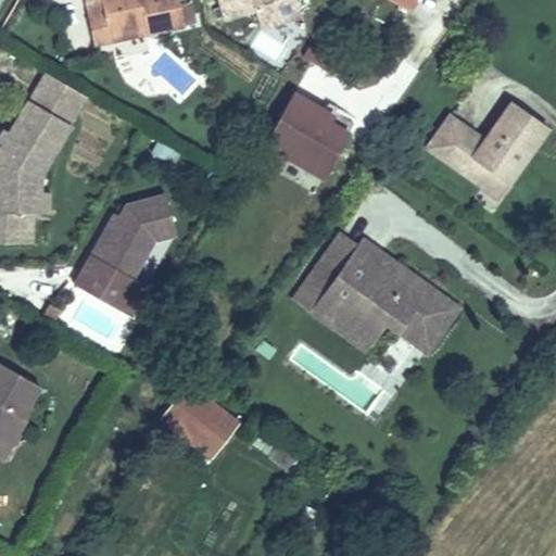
[(100,0),(84,0),(95,45),(146,34),(144,25),(109,34),(100,0)]
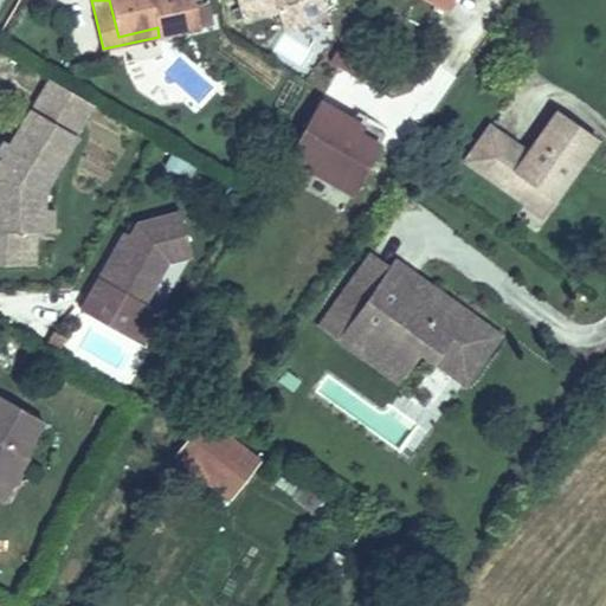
[(109,0),(118,37),(158,27),(159,37),(212,25),(207,1),(195,4),(194,0),(109,0)]
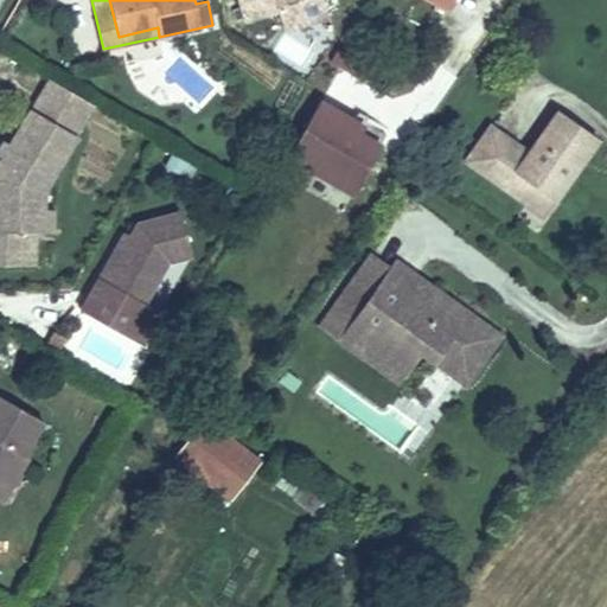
[(328,17),(323,0),(237,0),(244,20),(279,10),(285,30),(328,17)]
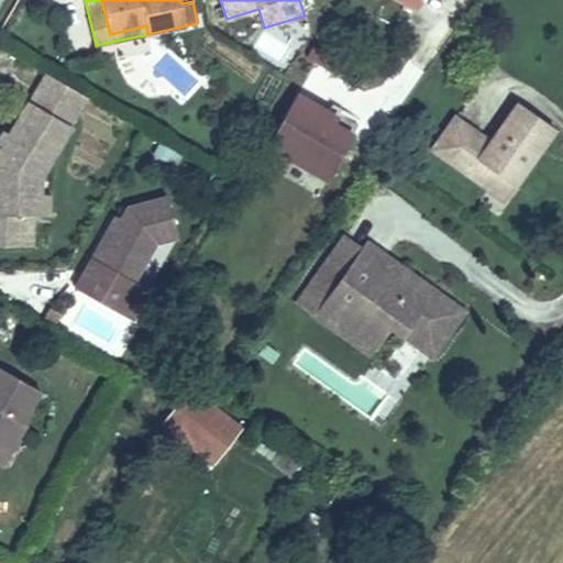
[(395,0),(411,10),(417,0),(395,0)]
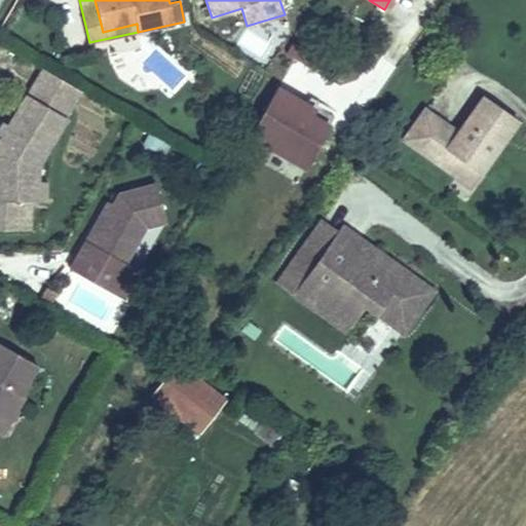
[(0,229),(29,230),(29,201),(29,200),(22,200),(22,184),(37,184),(37,181),(37,165),(66,117),(65,116),(80,90),(43,68),(28,95),(9,125),(8,126),(15,130),(10,139),(3,135),(2,137),(0,140),(0,229)]
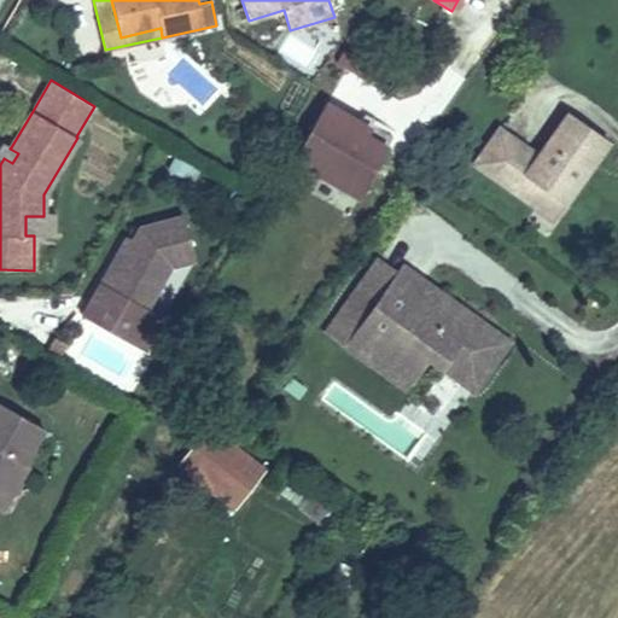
[(295,159),(359,197),(386,147),(367,136),(371,129),(361,123),(360,123),(326,104),(295,159)]
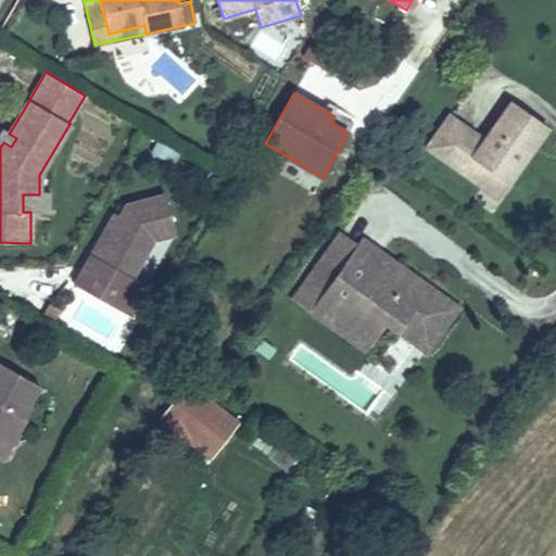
[(483,141),(462,172),(482,187),(492,172),(507,182),(529,152),(522,148),(527,141),(533,146),(547,126),(512,101),(483,141)]
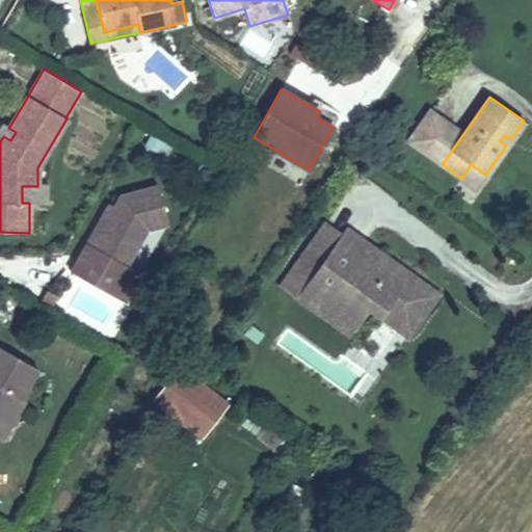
[(408,141),(427,154),(449,125),(429,111),(408,141)]
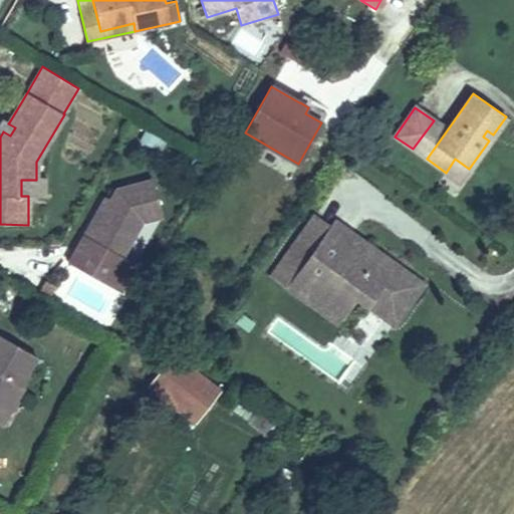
[(10,136),(15,127),(8,123),(9,122),(4,119),(0,125),(0,132),(2,134),(3,132),(10,136)]
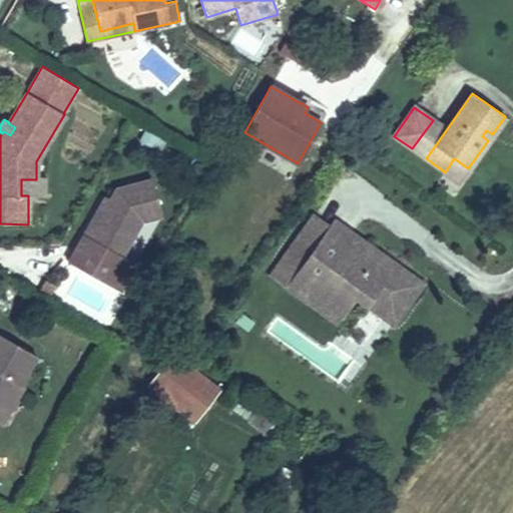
[(446,130),(433,120),(412,148),(426,158),(446,130)]
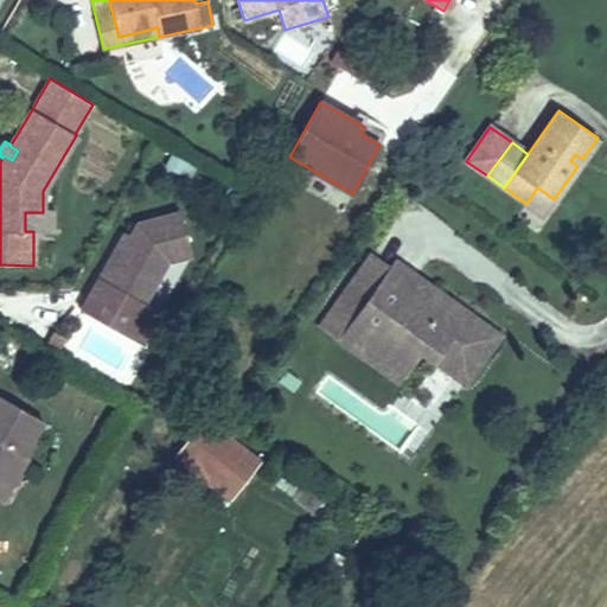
[(582,159),(575,154),(570,161),(577,166),(582,159)]
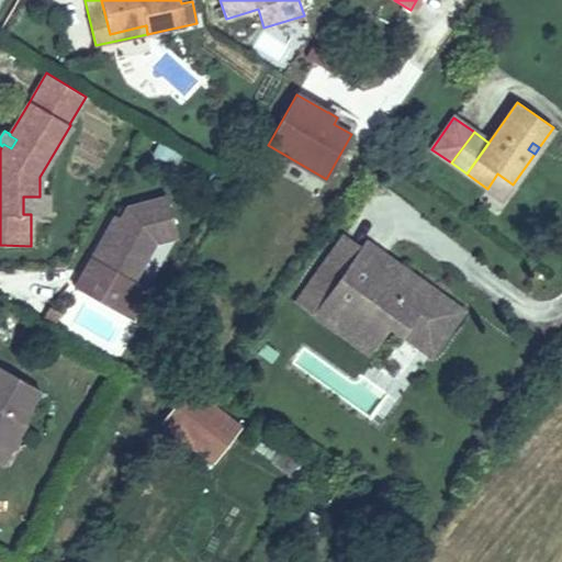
[(497,173),(487,189),(503,199),(513,184),(497,173)]
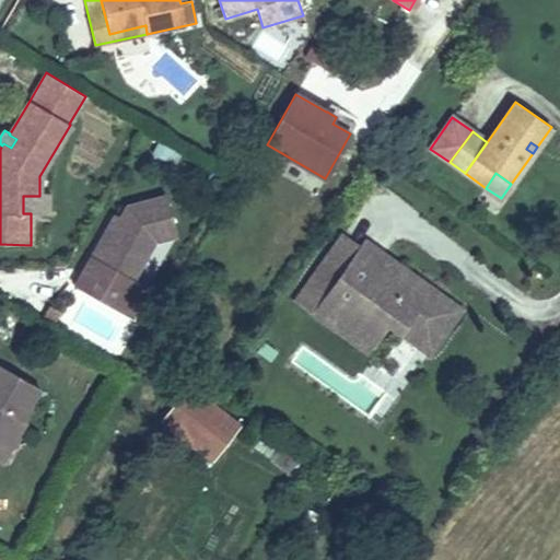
[(48,193),(39,193),(39,196),(23,196),(23,213),(31,213),(31,214),(47,214),(48,193)]
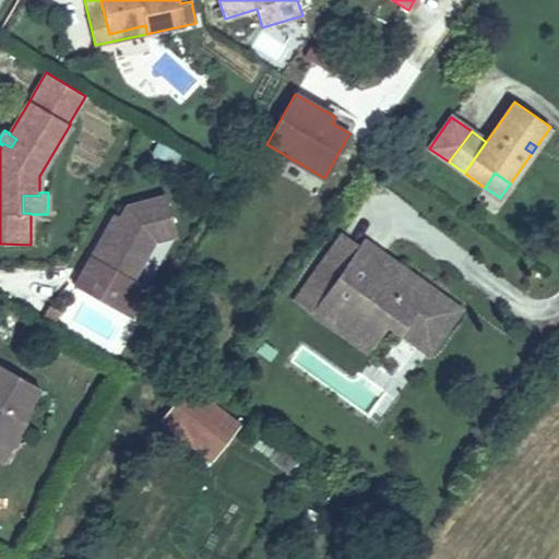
[(127,205),(119,218),(114,227),(109,225),(74,286),(116,309),(133,278),(154,240),(177,235),(166,194),(127,205)]
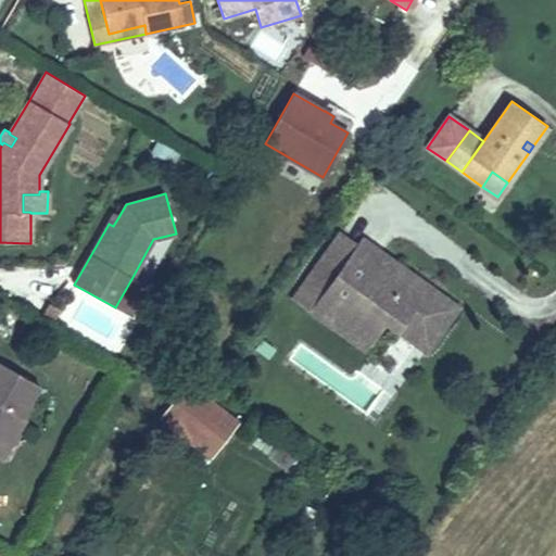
[(118,217),(114,214),(109,224),(113,226),(118,217)]
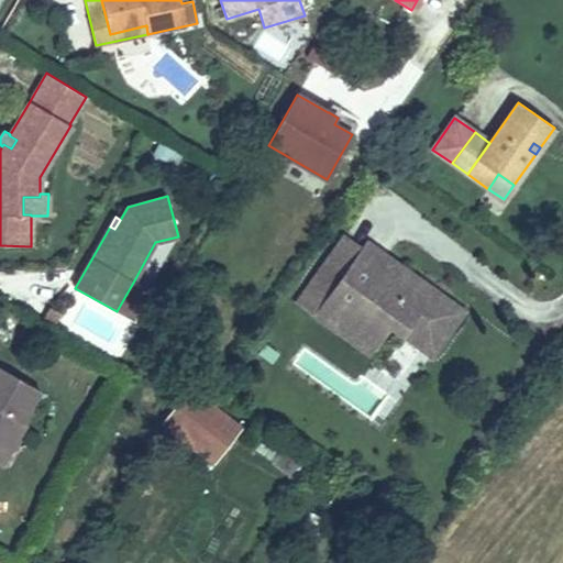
[(395,275),(362,251),(344,239),(299,304),(370,353),(390,324),(403,333),(419,310),(428,317),(426,320),(445,334),(462,312),(441,297),(438,301),(429,296),(433,291),(400,268),(395,275)]
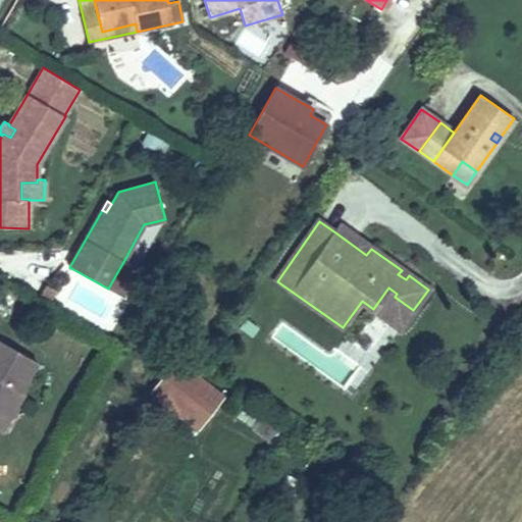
[(341,226),(335,232),(366,255),(371,249),(341,226)]
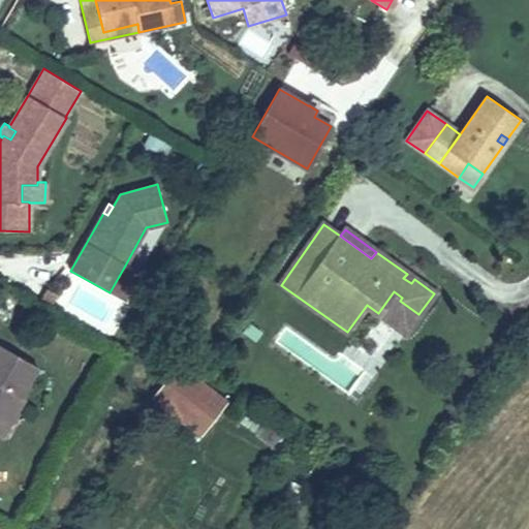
[(126,263),(110,292),(123,300),(139,271),(126,263)]
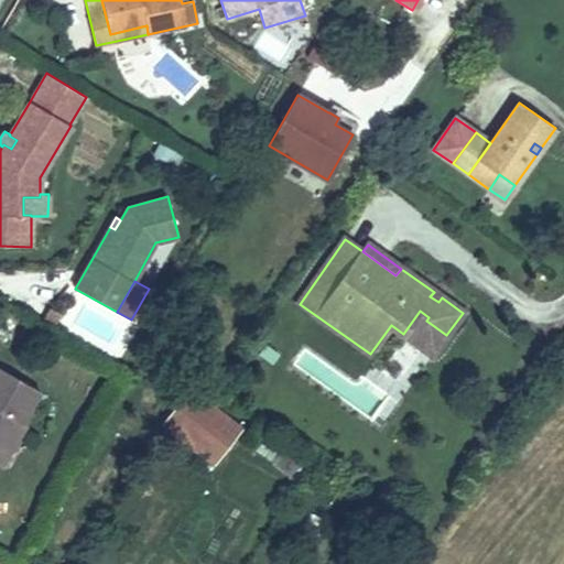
[(420,311),(403,334),(433,355),(446,335),(426,321),(429,317),(420,311)]
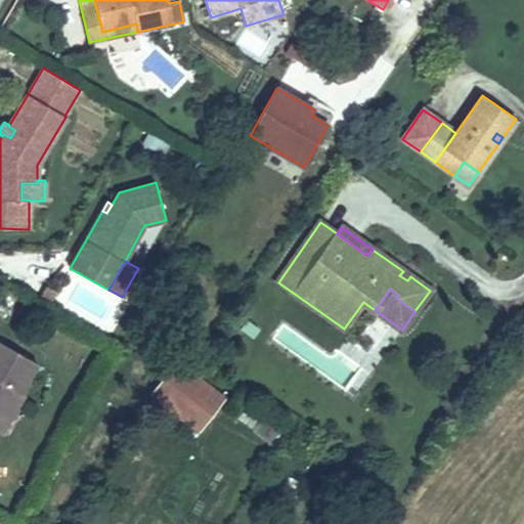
[(288,348),(296,335),(280,324),(272,338),(288,348)]
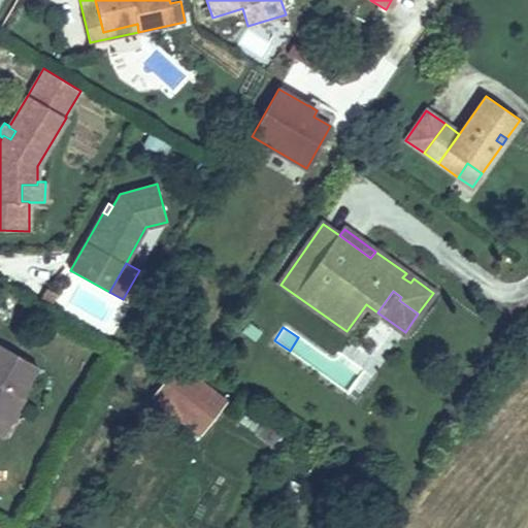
[(0,420),(7,408),(15,414),(24,399),(20,397),(37,367),(0,344),(0,420)]
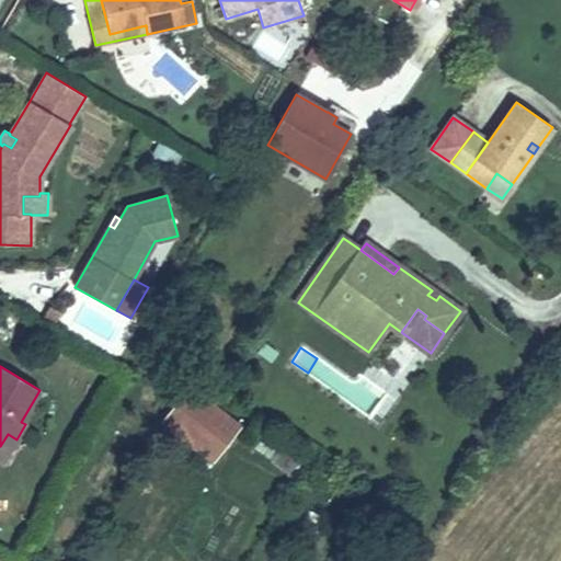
[(189,387),(160,422),(214,462),(241,427),(189,387)]
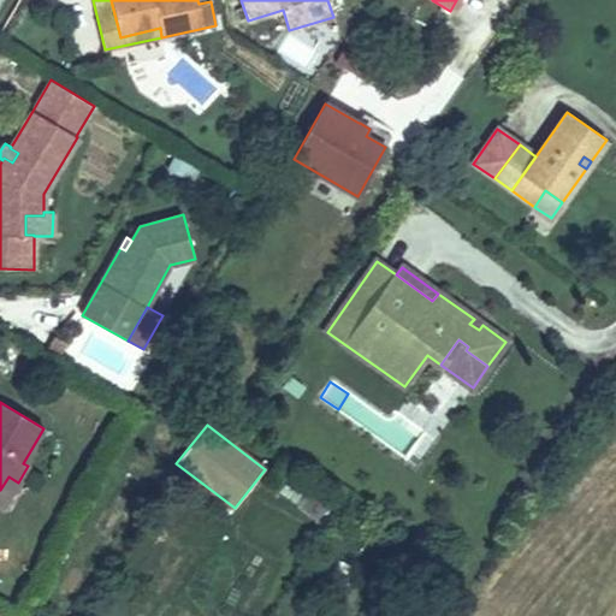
[(18,483),(9,477),(0,490),(0,509),(3,510),(18,483)]
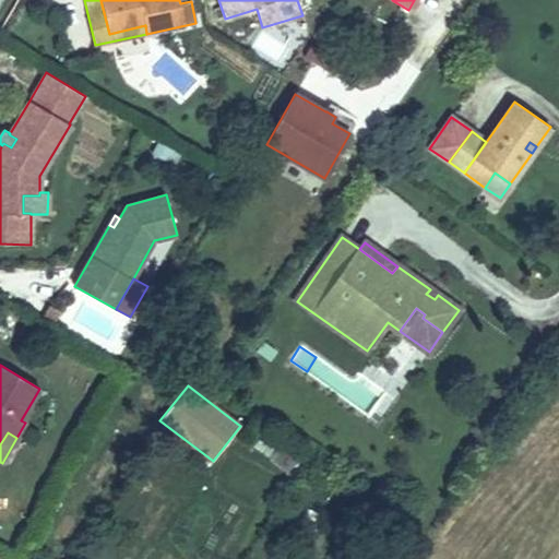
[(289,451),(282,464),(329,497),(336,485),(289,451)]
